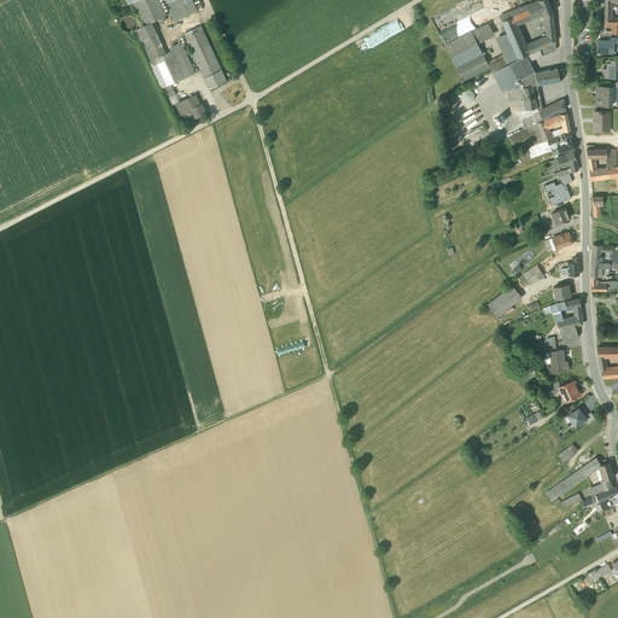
[(158,0),(136,0),(133,3),(144,25),(151,22),(167,15),(158,0)]
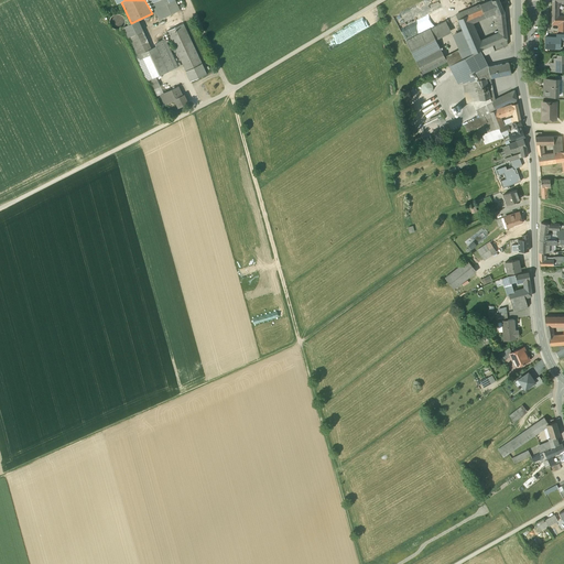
[(166,3),(164,0),(158,0),(153,2),(161,19),(172,14),(166,3)]
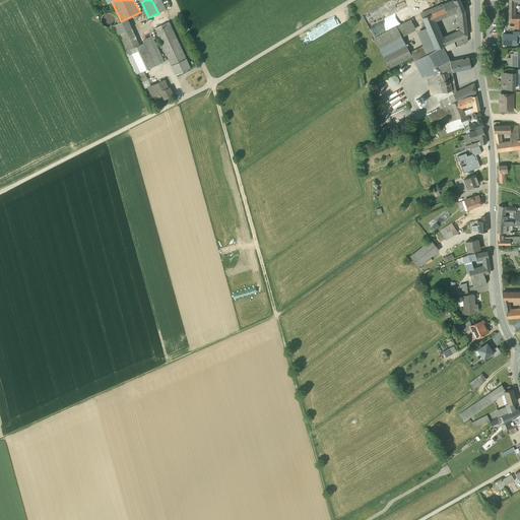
[(159,0),(153,3),(158,13),(166,9),(160,0),(159,0)]
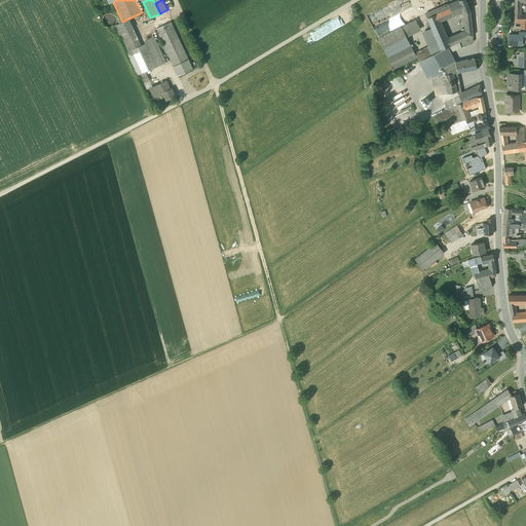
[(464,0),(457,0),(448,4),(449,8),(452,15),(463,10),(464,13),(470,10),(464,0)]
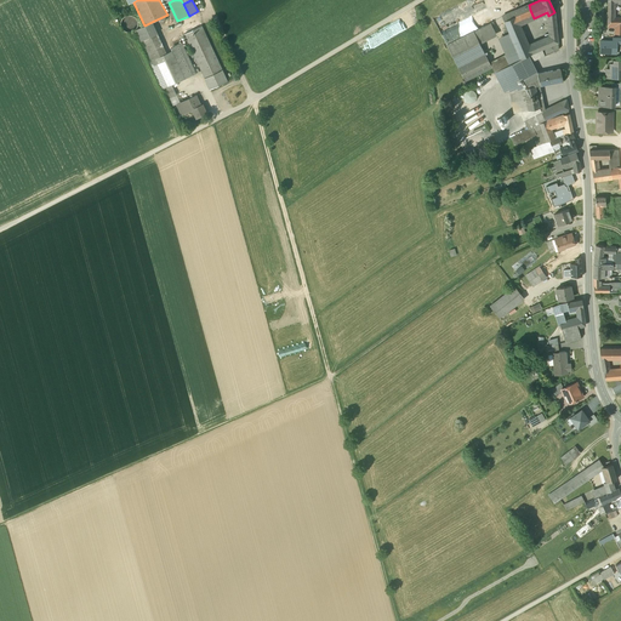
[(529,5),(513,12),(514,16),(530,10),(529,5)]
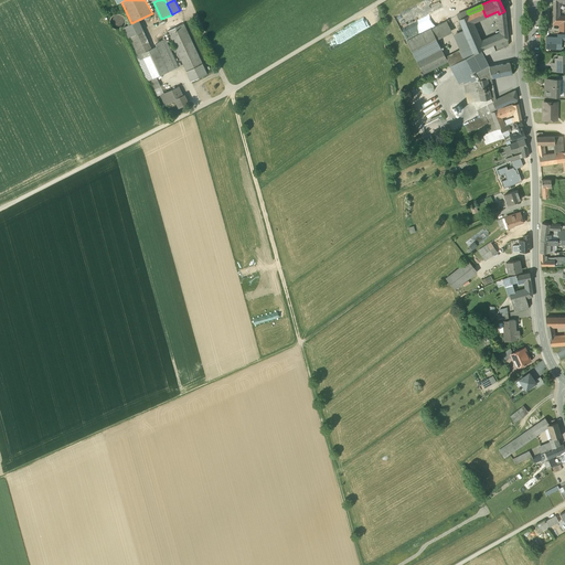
[(482,9),(468,14),(471,22),(486,17),(482,9)]
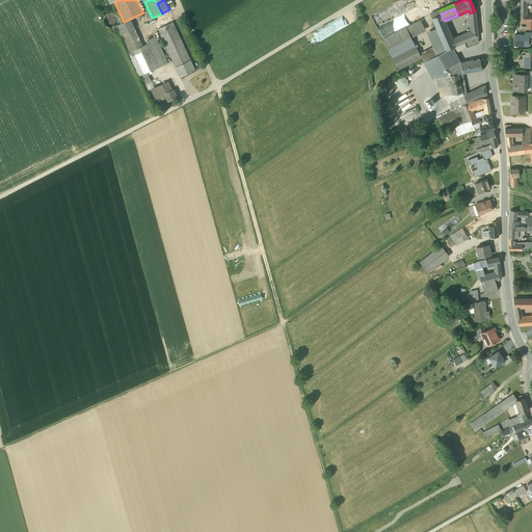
[(471,31),(452,40),(455,47),(464,43),(473,38),(478,36),(476,11),(475,10),(470,14),(471,31)]
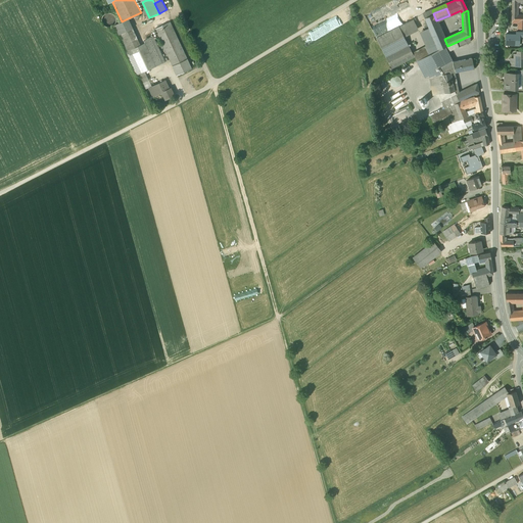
[(115,22),(116,20),(115,17),(113,15),(111,13),(108,13),(106,13),(103,15),(102,17),(101,20),(102,22),(103,26),(106,27),(109,28),(111,27),(114,26),(115,22)]
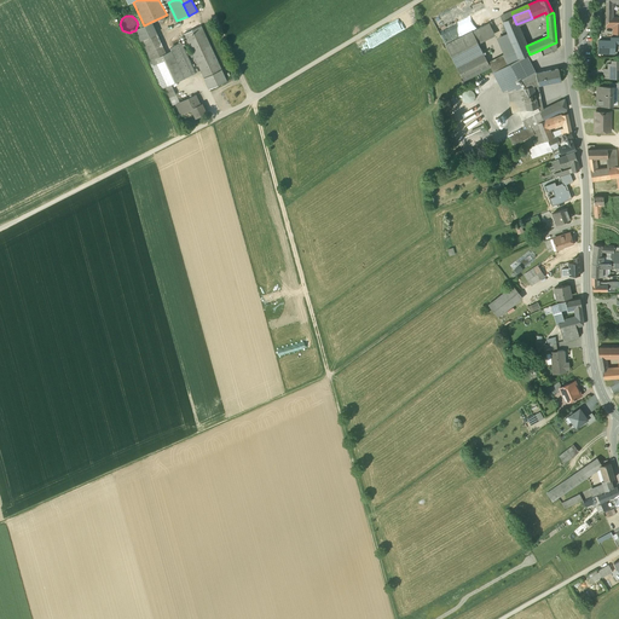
[(513,16),(502,21),(509,35),(515,50),(519,58),(527,56),(530,55),(526,46),(516,24),(513,16)]
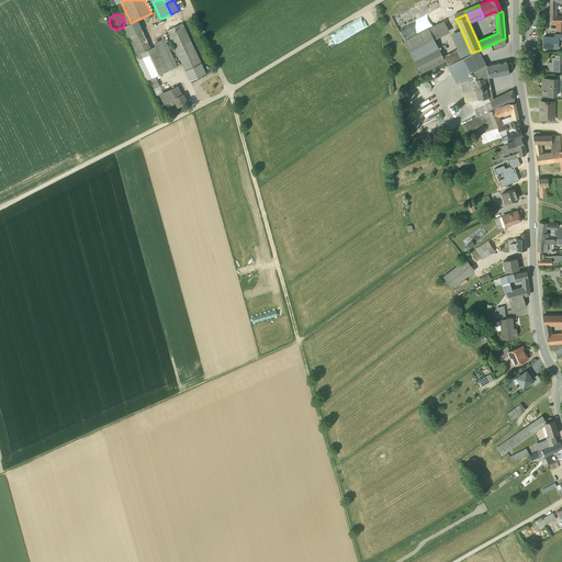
[(131,23),(122,27),(126,37),(131,35),(132,35),(142,30),(137,20),(131,23)]
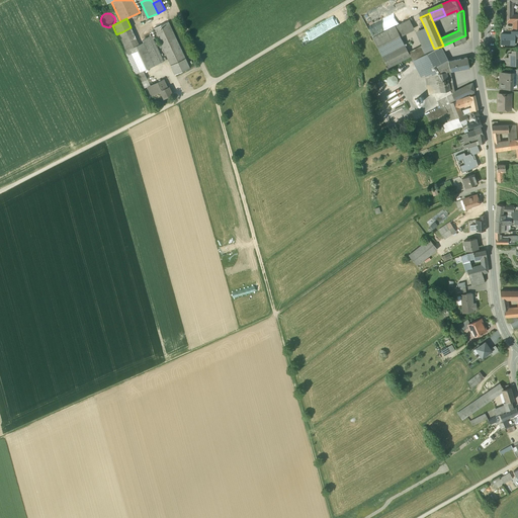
[(409,19),(372,37),(381,56),(404,45),(399,33),(413,25),(409,19)]
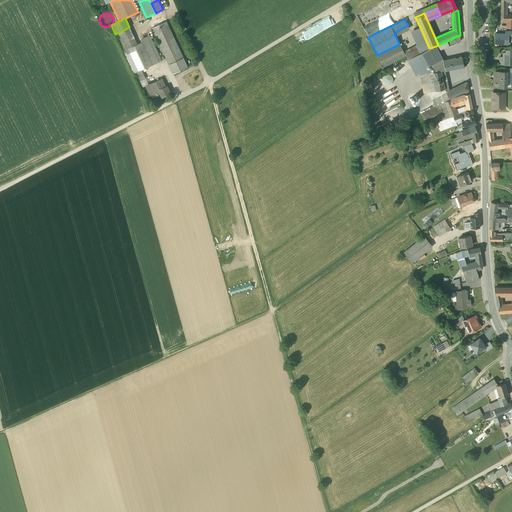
[(166,21),(152,28),(158,42),(160,46),(169,64),(183,57),(166,21)]
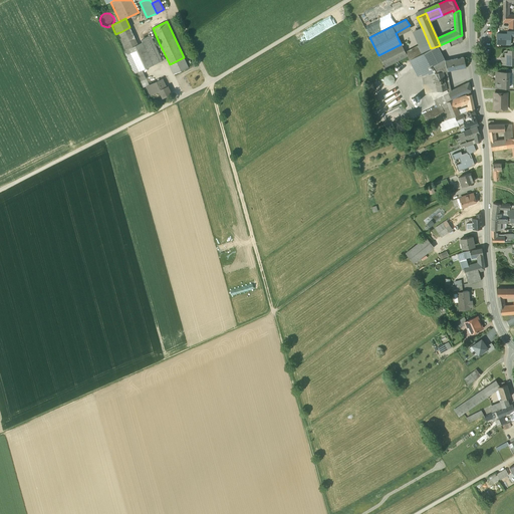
[(120,32),(119,32),(127,49),(138,44),(130,27),(120,32)]
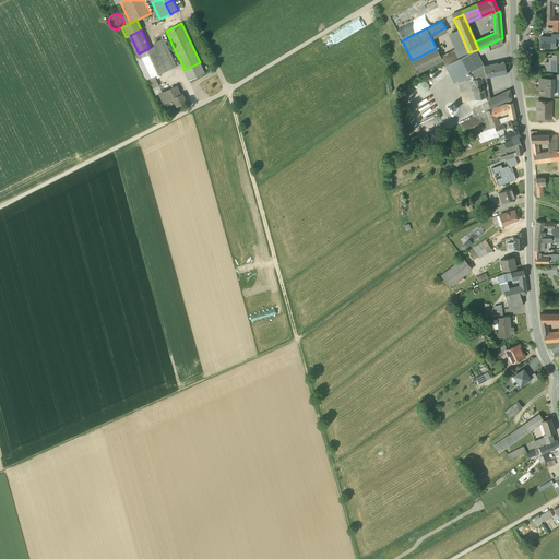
[(460,32),(454,34),(460,46),(460,48),(465,45),(460,32)]
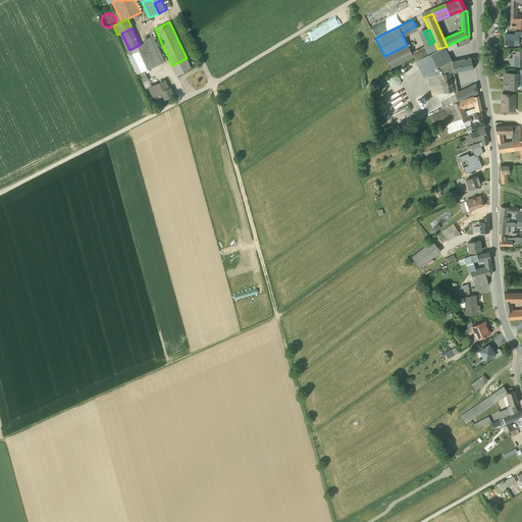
[(129,50),(121,33),(117,35),(125,51),(129,50)]
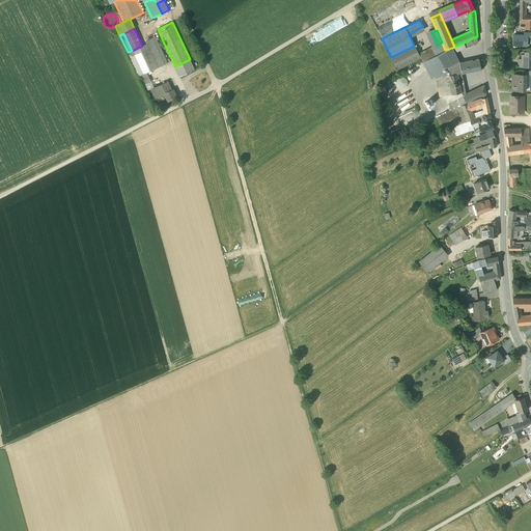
[(524,35),(513,34),(512,45),(520,45),(523,45),(527,45),(528,37),(524,36),(524,35)]
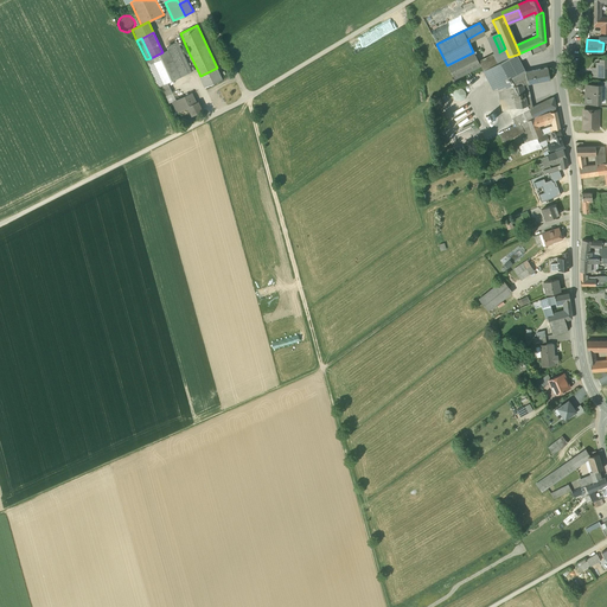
[(178,43),(167,48),(168,50),(172,59),(183,53),(183,52),(178,43)]
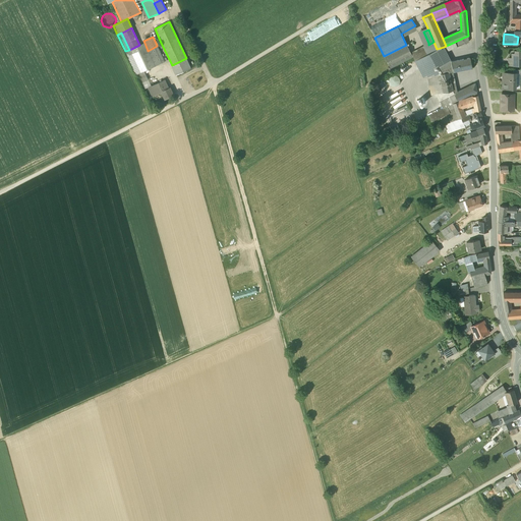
[(463,38),(455,42),(457,47),(465,44),(463,38)]
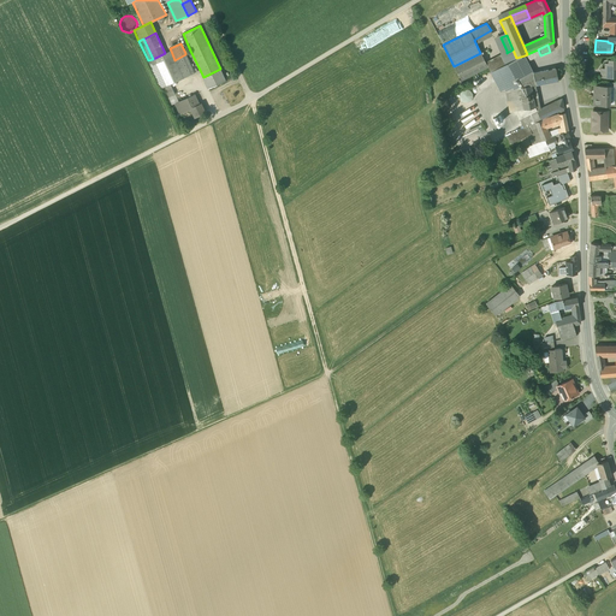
[(507,51),(486,63),(487,66),(491,71),(516,58),(513,49),(507,53),(507,51)]
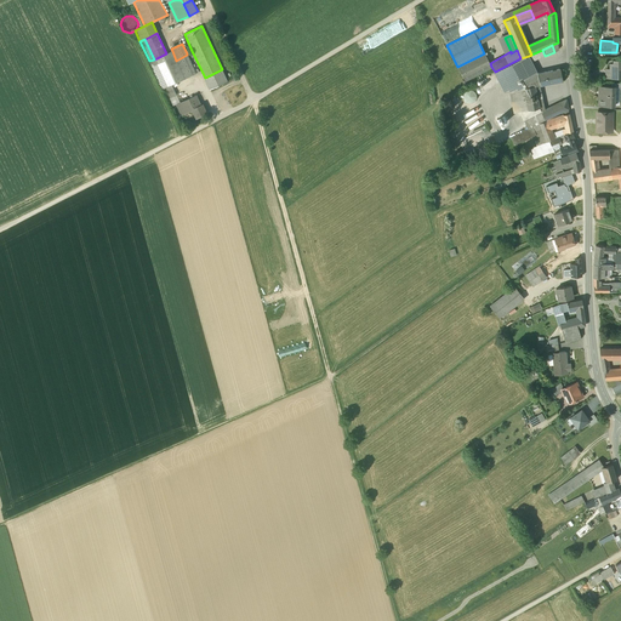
[(542,50),(531,55),(529,56),(531,62),(545,56),(542,50)]
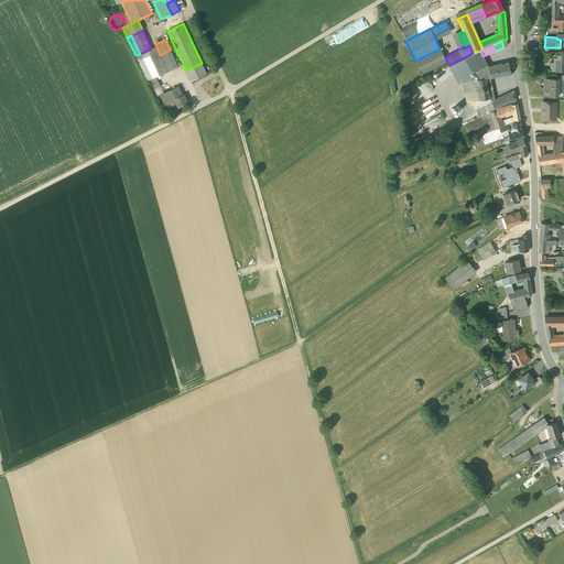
[(151,49),(140,54),(136,55),(148,80),(150,79),(156,77),(167,72),(160,55),(156,46),(151,49)]
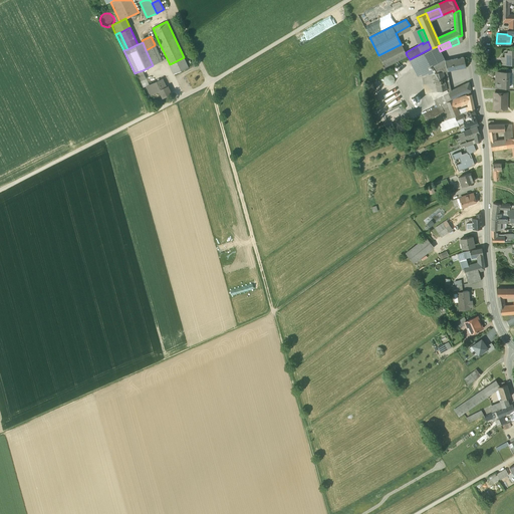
[(401,44),(378,55),(384,67),(407,55),(406,52),(401,44)]
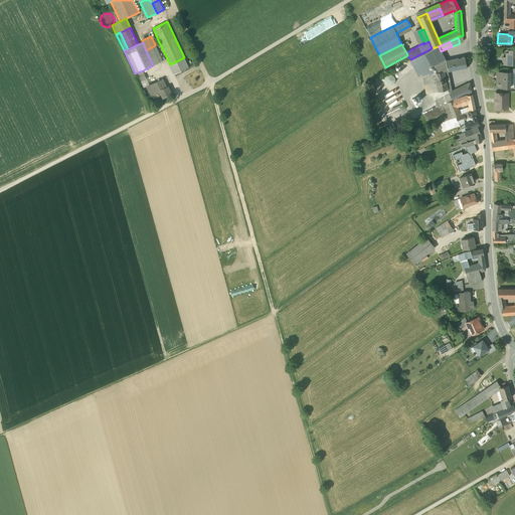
[(155,45),(146,50),(153,65),(162,60),(161,58),(156,46),(155,45)]
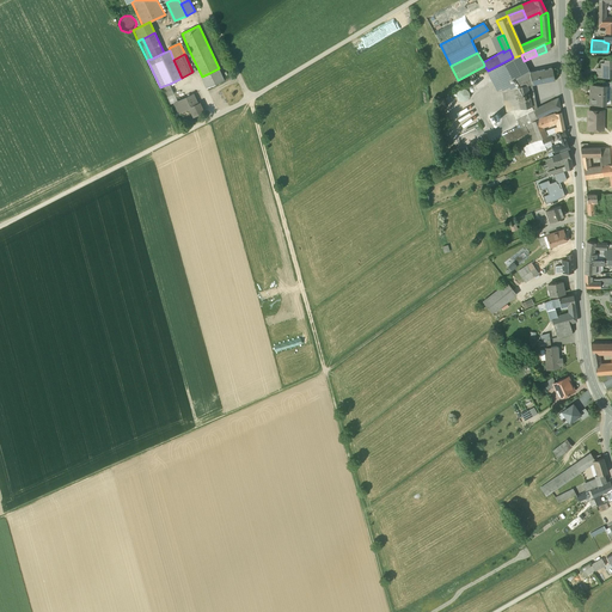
[(521,55),(513,57),(488,71),(488,72),(497,91),(502,90),(516,86),(527,84),(532,84),(530,73),(524,61),(521,55)]
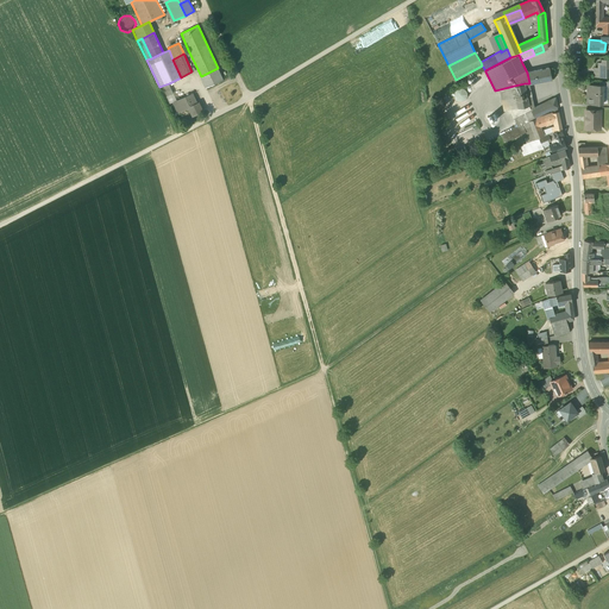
[(608,58),(602,60),(602,62),(598,62),(598,68),(595,68),(595,76),(602,76),(602,74),(607,74),(608,74),(608,58)]
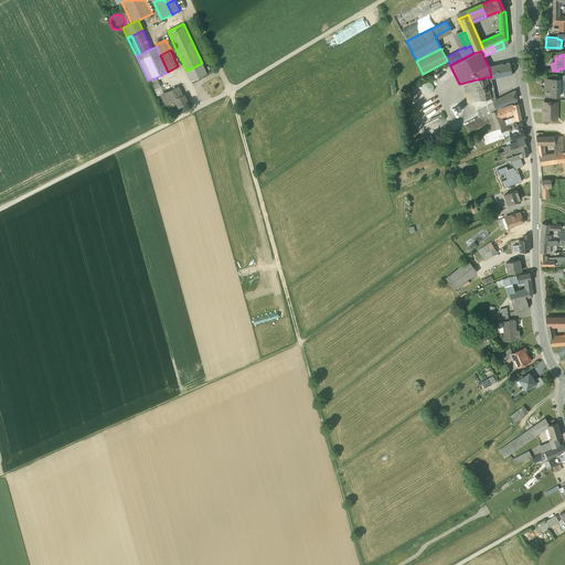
[(202,63),(187,71),(191,82),(208,74),(202,63)]
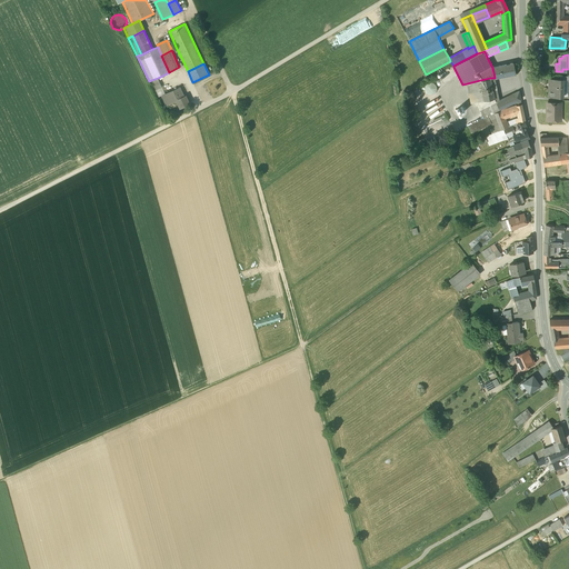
[(492,68),(495,78),(516,73),(513,63),(492,68)]
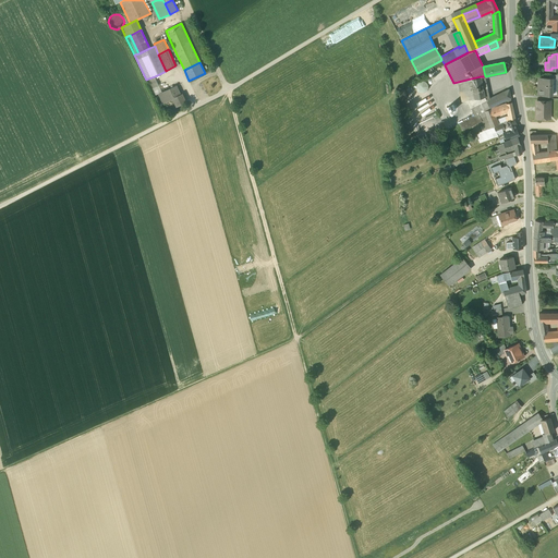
[(155,76),(148,79),(153,88),(158,85),(155,76)]
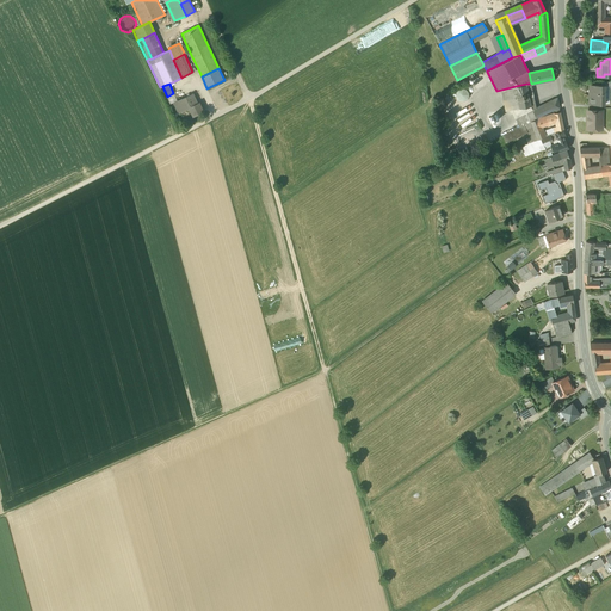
[(526,84),(516,86),(520,109),(531,106),(526,84)]
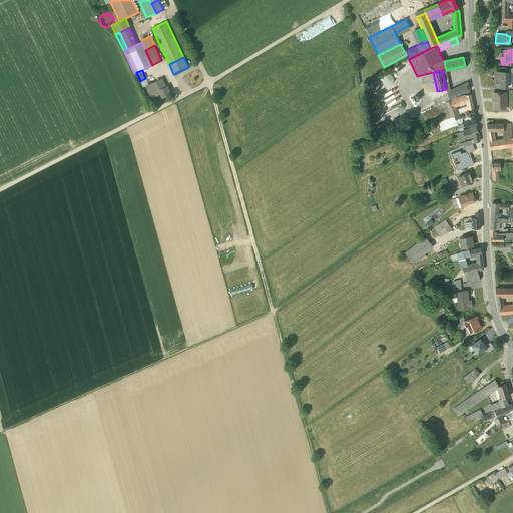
[(508,71),(494,71),(494,87),(508,87),(508,71)]
